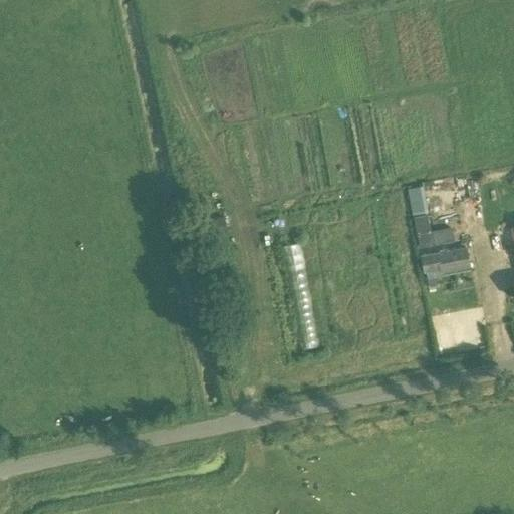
[(413,184),(416,211),(432,209),(429,183),(413,184)]
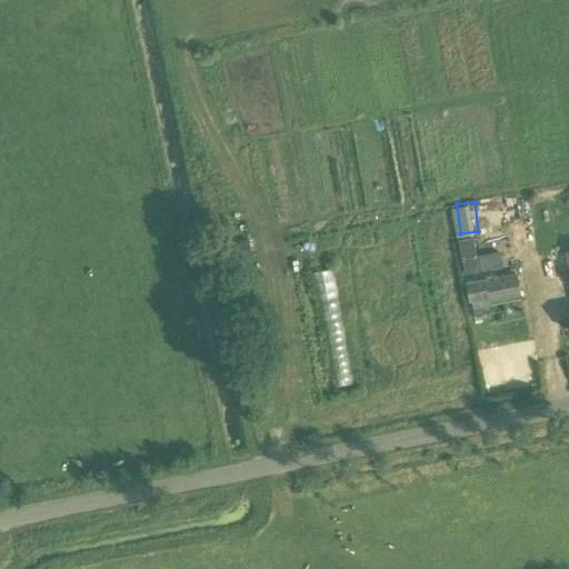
[(508,247),(481,250),(480,233),(463,235),(468,276),(511,271),(508,247)]
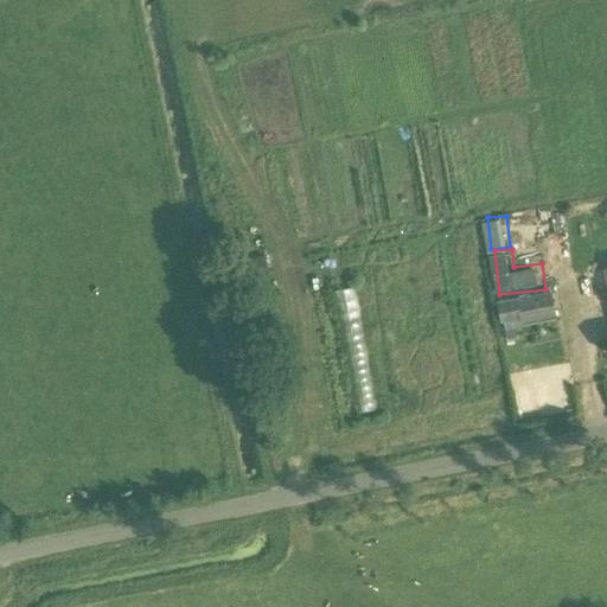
[(337,288),(357,387),(375,383),(355,285),(337,288)]
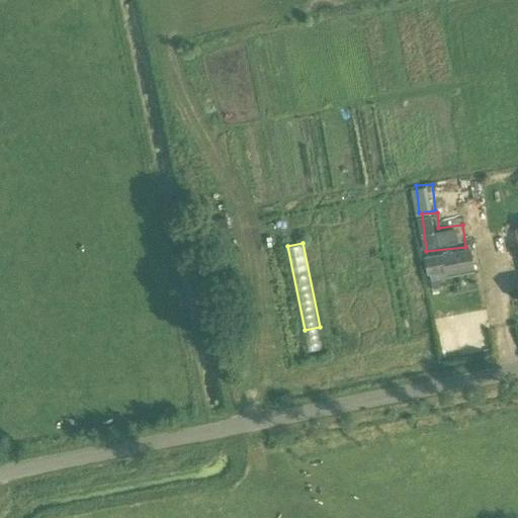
[(443,278),(473,272),(468,248),(423,258),(427,275),(442,272),(443,278)]
